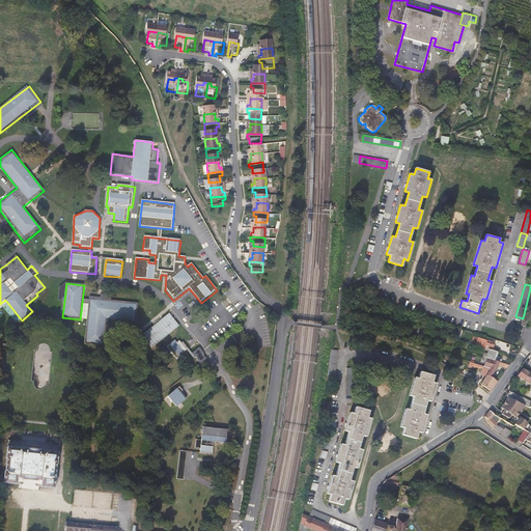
[(90,297),(85,344),(105,346),(108,319),(137,323),(138,304),(111,301),(112,296),(101,294),(101,298),(90,297)]
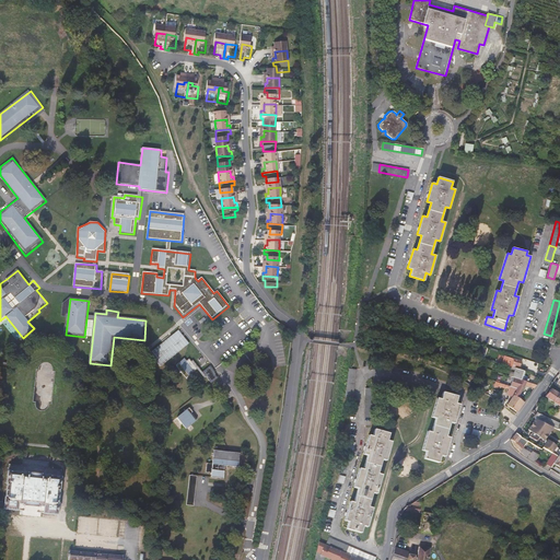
[(152,354),(162,368),(190,345),(181,331),(152,354)]
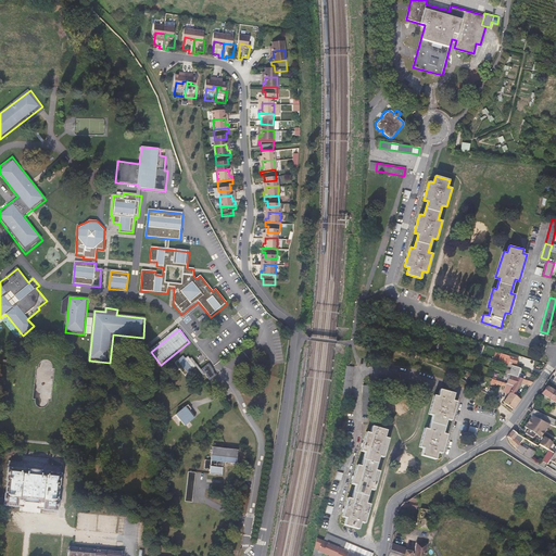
[(487,349),(483,356),(485,357),(496,361),(497,358),(490,356),(492,350),(487,349)]
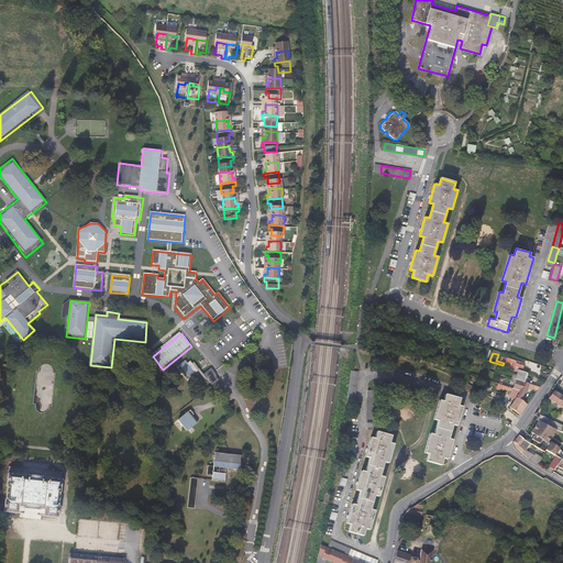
[(516,365),(522,367),(525,363),(512,360),(508,357),(505,365),(515,368),(516,365)]
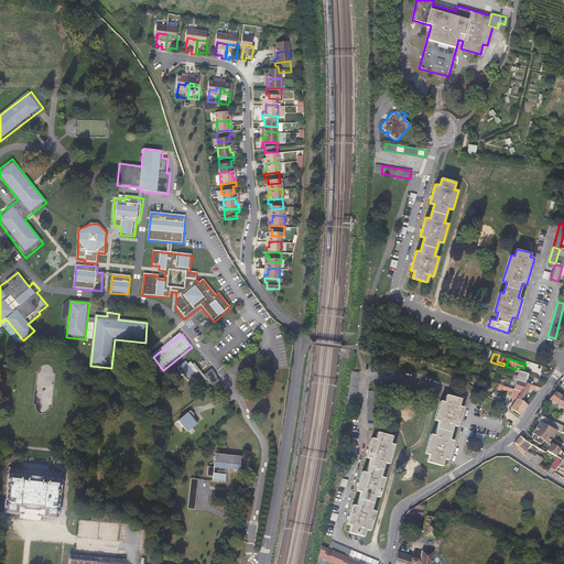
[(177,368),(187,381),(198,371),(191,361),(187,364),(186,361),(177,368)]
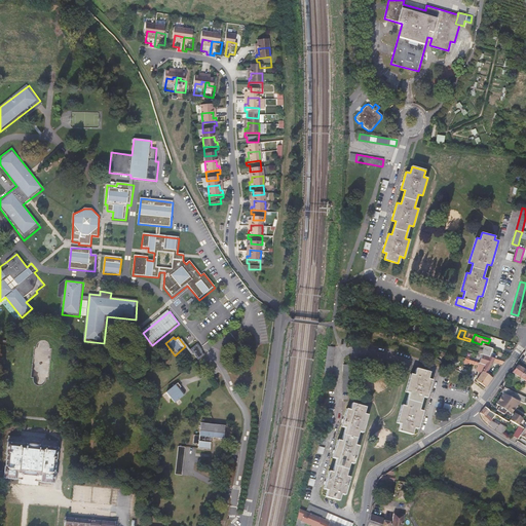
[(185,346),(192,355),(194,354),(190,349),(181,338),(179,340),(185,346)]
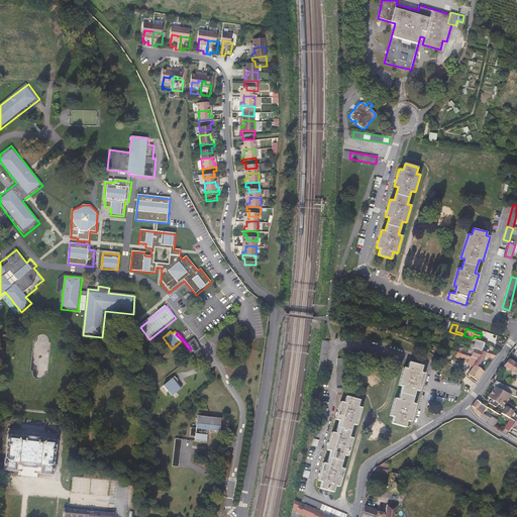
[(325,337),(320,367),(320,369),(327,370),(331,339),(325,337)]
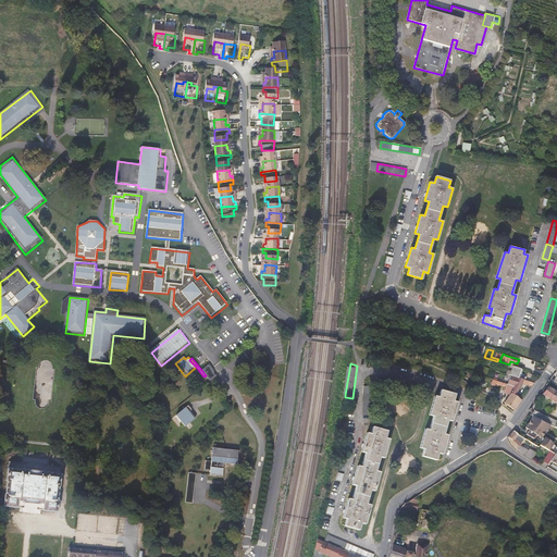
[(213,373),(215,376),(217,376),(214,373),(214,372),(212,367),(209,364),(207,366),(213,373)]
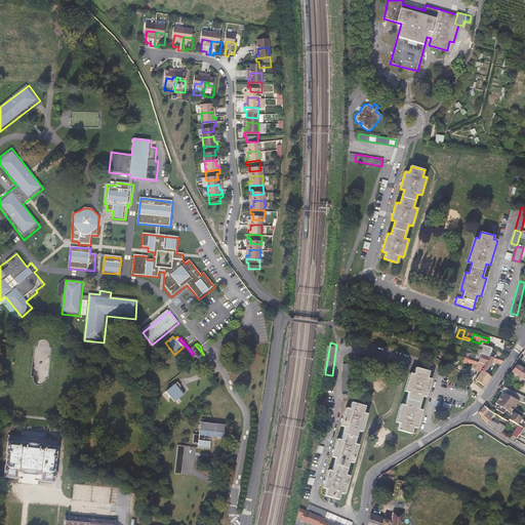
[(195,345),(190,349),(194,354),(198,359),(203,355),(201,352),(195,345)]
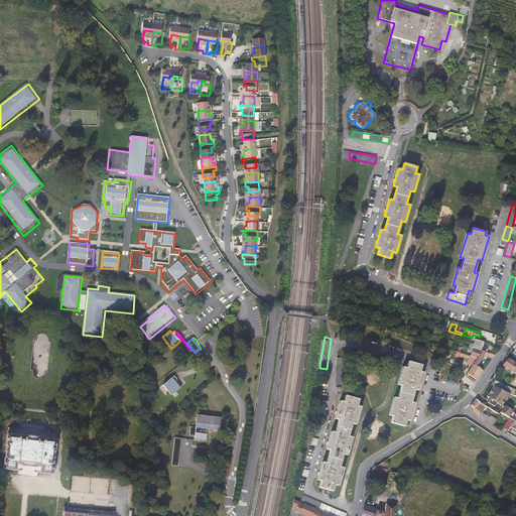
[(481,351),(483,346),(481,345),(482,342),(478,341),(475,340),(472,348),(479,350),(481,351)]
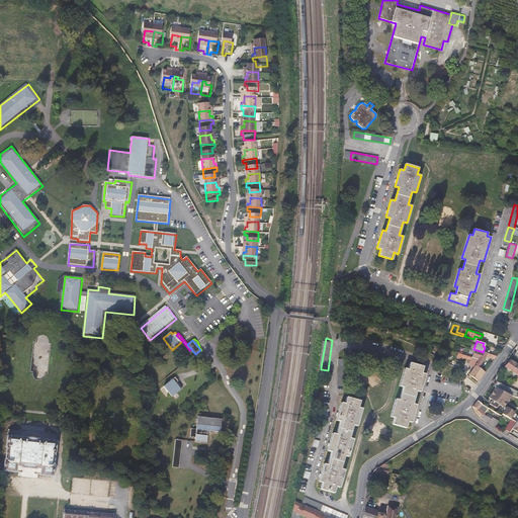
[(485,357),(494,359),(497,356),(483,352),(481,351),(480,356),(478,359),(475,365),(476,365),(485,372),(487,369),(481,365),(485,357)]
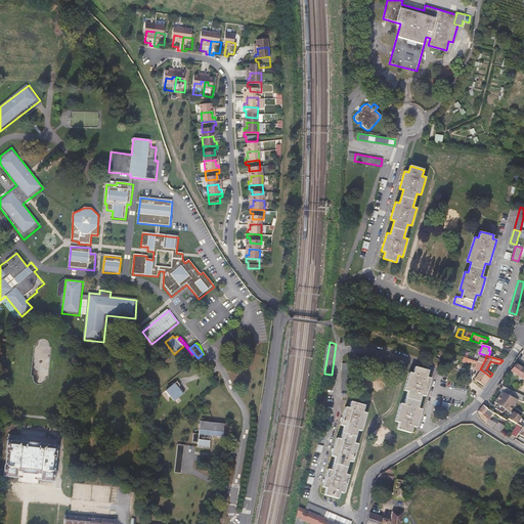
[(490,377),(481,369),(480,369),(483,363),(462,356),(460,361),(464,362),(466,359),(467,360),(467,361),(476,364),(475,367),(475,369),(480,372),(475,379),(484,386),(490,377)]
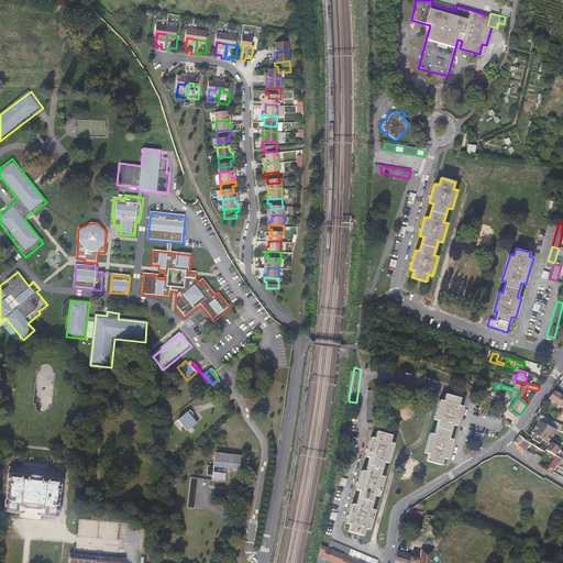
[(562,396),(554,390),(549,399),(562,408),(562,396)]
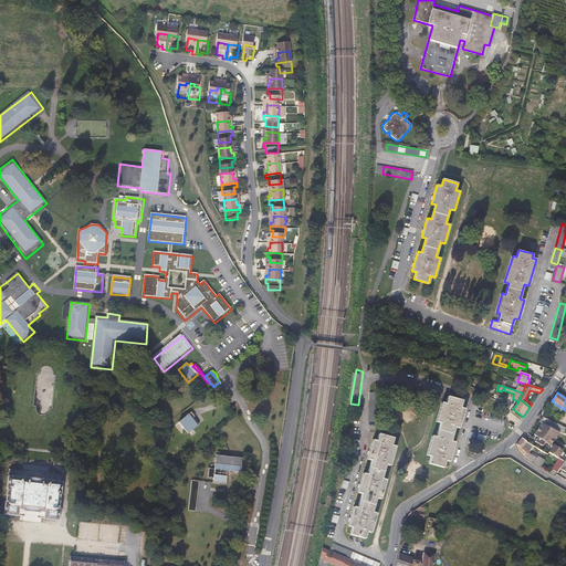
[(450,397),(448,404),(443,402),(438,422),(442,423),(438,438),(433,436),(428,454),(432,457),(430,463),(444,468),(447,461),(450,462),(456,443),(452,441),(457,428),(460,429),(467,410),(462,408),(464,401),(450,397)]
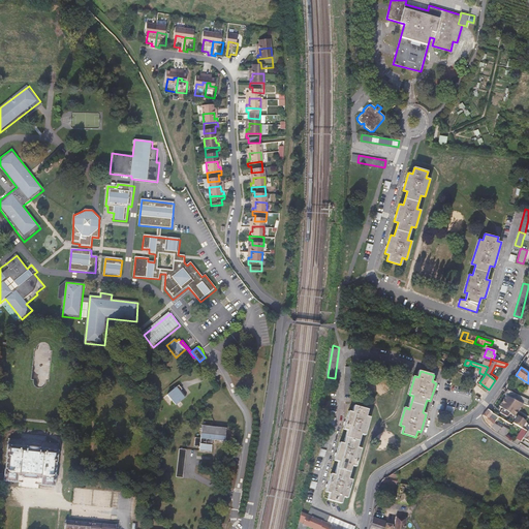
[(179,385),(167,395),(176,405),(187,397),(181,390),(182,390),(179,385)]
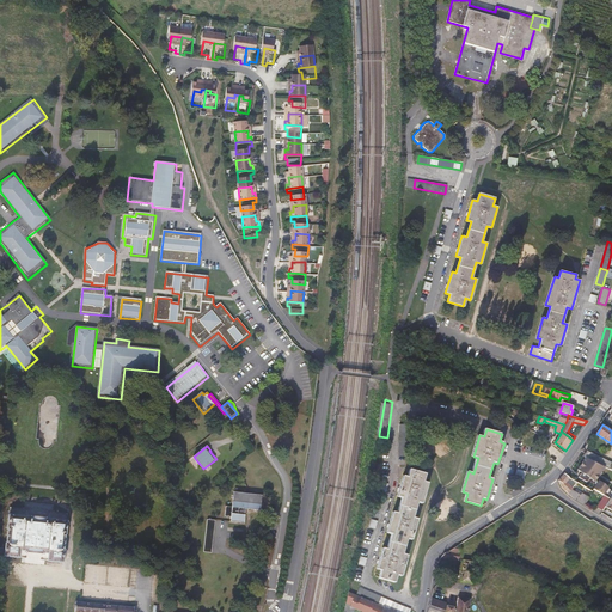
[(611,464),(588,452),(585,457),(586,458),(605,467),(611,471),(611,466),(611,464)]
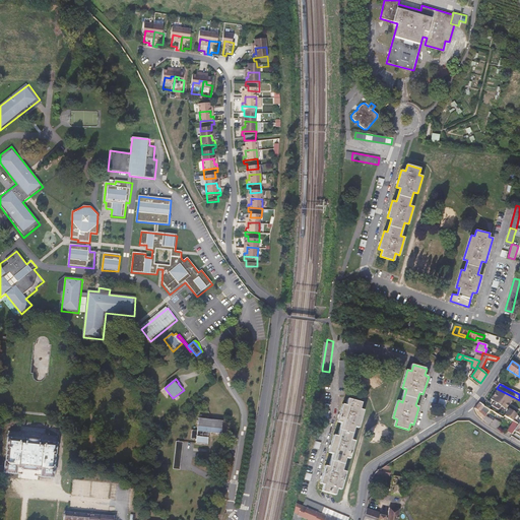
[(514,397),(498,389),(491,398),(495,401),(501,405),(506,408),(514,397)]
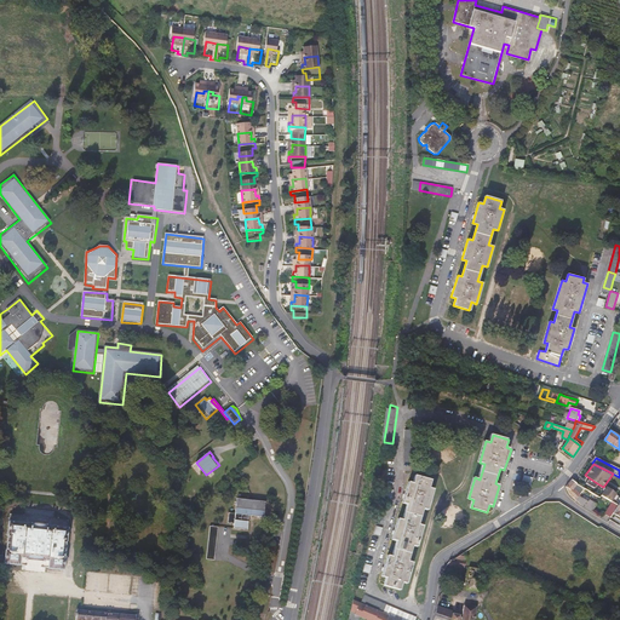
[(417,474),(414,482),(409,481),(403,501),(408,503),(403,518),(400,517),(392,538),(397,540),(392,556),(389,555),(383,575),(388,577),(385,584),(401,590),(403,581),(408,583),(413,562),(409,561),(413,544),(418,545),(424,524),(419,523),(424,507),(429,509),(435,488),(430,487),(432,478),(417,474)]
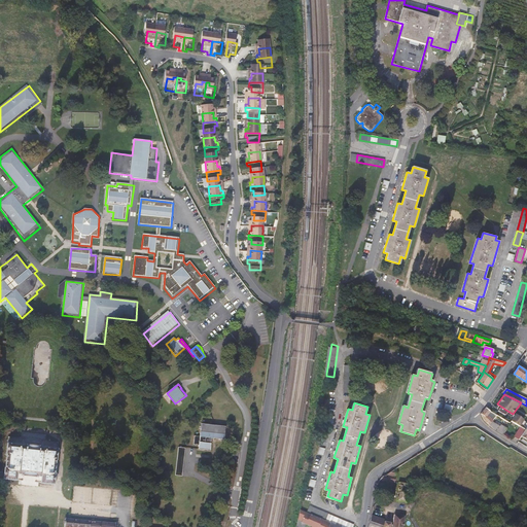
[(447,405),(444,414),(451,416),(454,407),(447,405)]
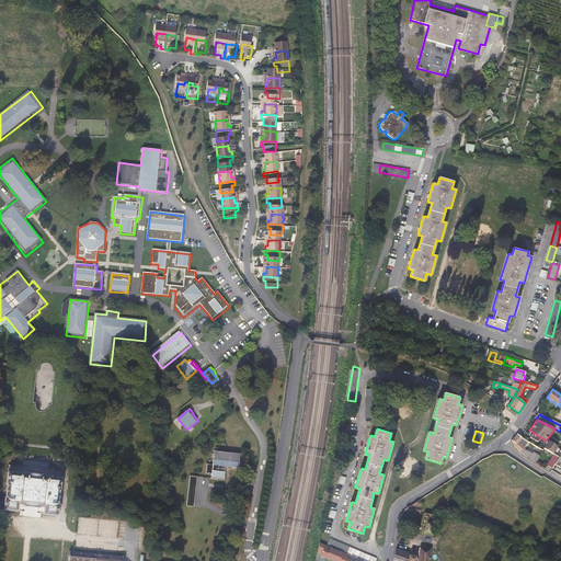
[(526,448),(530,444),(517,434),(512,441),(515,447),(525,456),(536,464),(540,457),(534,453),(533,455),(524,449),(526,448)]
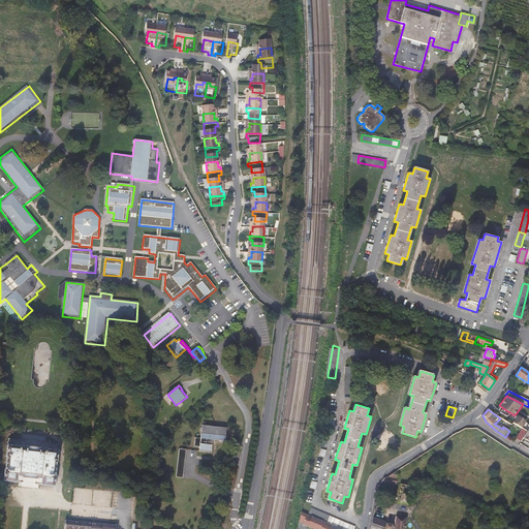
[(522,429),(527,432),(528,428),(528,425),(525,423),(526,422),(518,416),(512,424),(515,425),(518,427),(522,429)]
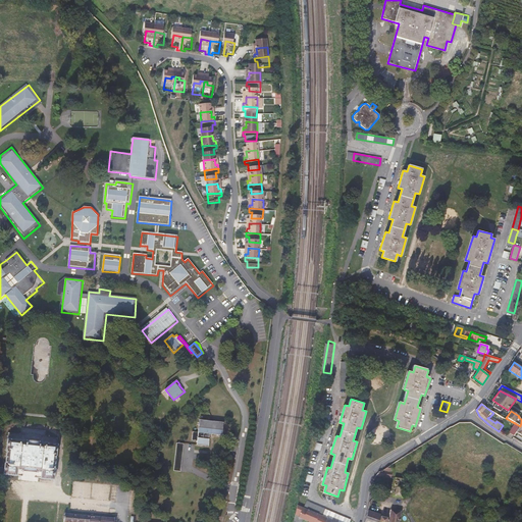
[(197,441),(197,445),(208,446),(209,434),(222,435),(223,422),(200,420),(198,433),(193,432),(192,440),(197,441)]
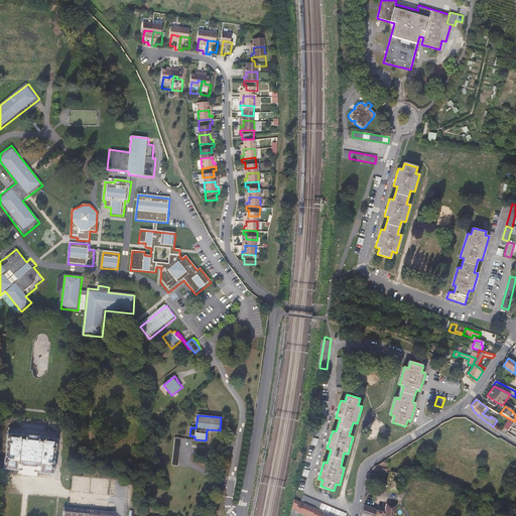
[(504,428),(508,431),(510,427),(514,421),(509,418),(504,428)]
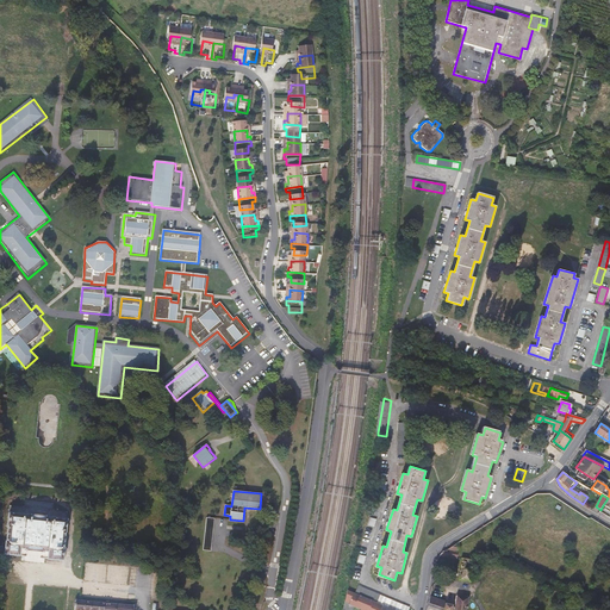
[(6,516),(1,556),(18,558),(18,552),(44,555),(44,561),(58,562),(63,523),(6,516)]
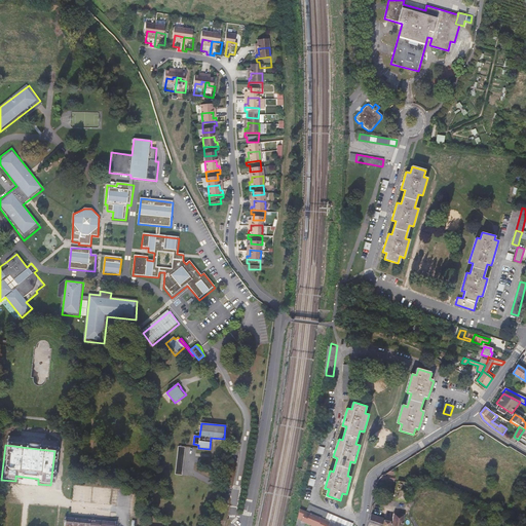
[(179,446),(176,475),(182,475),(185,447),(179,446)]
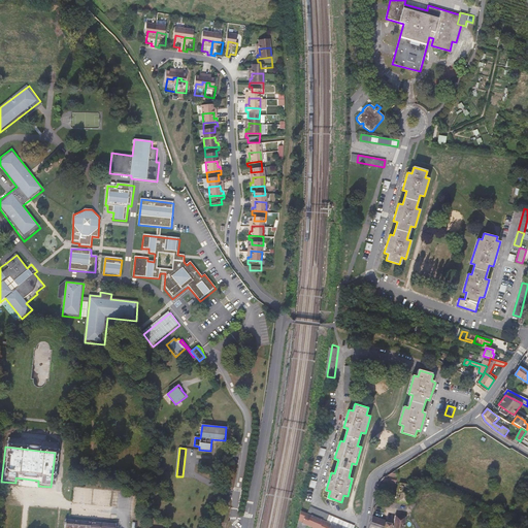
[(429,473),(435,476),(439,467),(433,464),(429,473)]
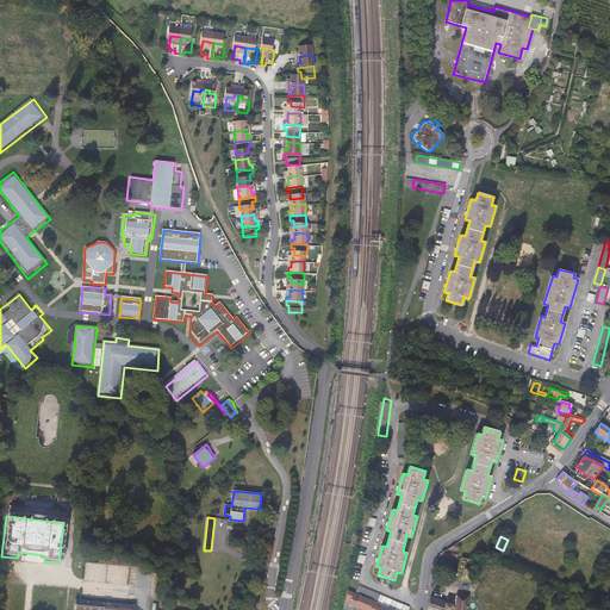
[(356,593),(393,609),(408,609),(409,608),(380,595),(359,586),(356,593)]
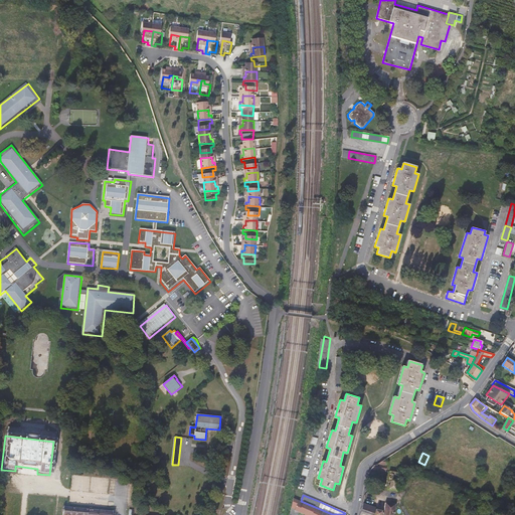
[(332,514),(301,501),(294,498),(292,508),(295,509),(295,511),(305,514),(332,514)]
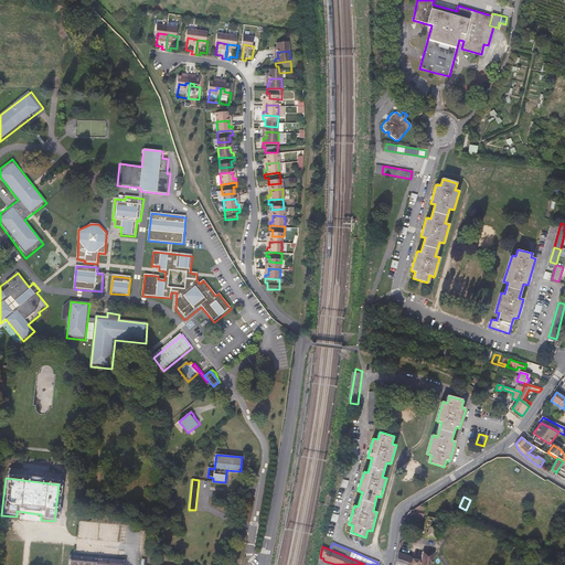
[(433,564),(434,554),(423,553),(422,564),(419,564),(419,560),(414,558),(398,553),(396,560),(412,564),(411,564),(433,564)]
